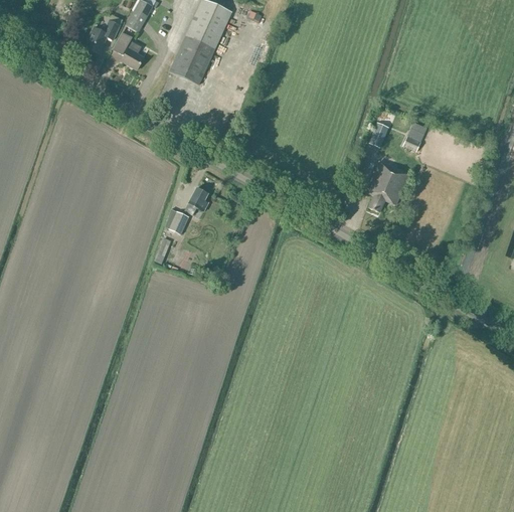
[(126,24),(127,24),(138,31),(153,5),(157,7),(160,1),(158,0),(145,0),(140,0),(126,24)]
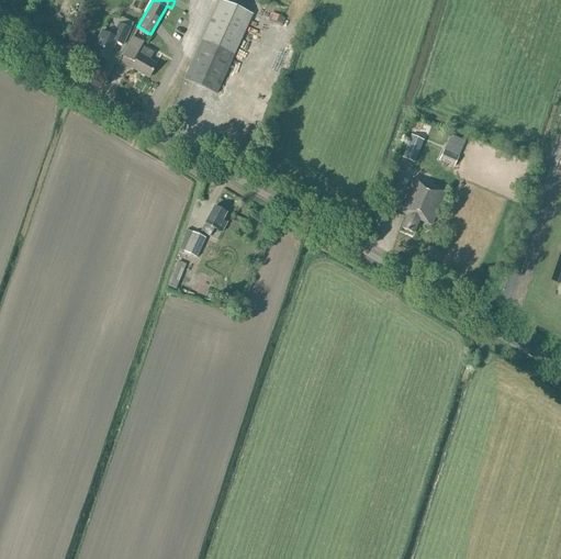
[(217,91),(254,11),(229,0),(220,0),(184,77),(217,91)]
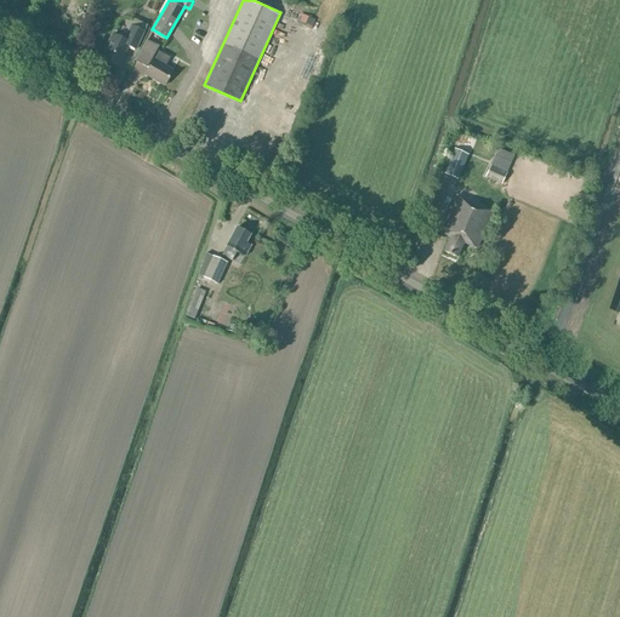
[(301,20),(316,23),(318,15),(303,10),(301,20)]
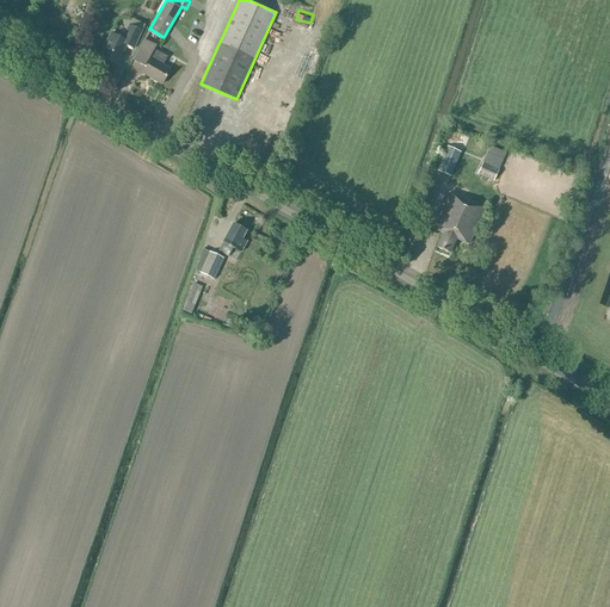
[(135,45),(142,29),(129,22),(123,36),(111,30),(100,54),(118,61),(127,42),(135,45)]
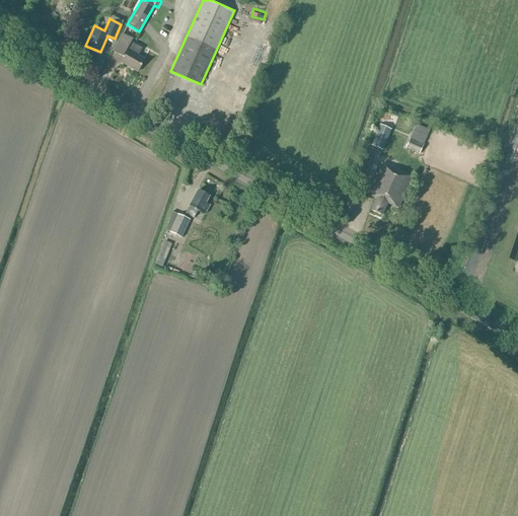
[(124,31),(128,24),(114,48),(125,55),(122,60),(138,69),(145,56),(139,53),(143,46),(131,39),(132,35),(124,31)]
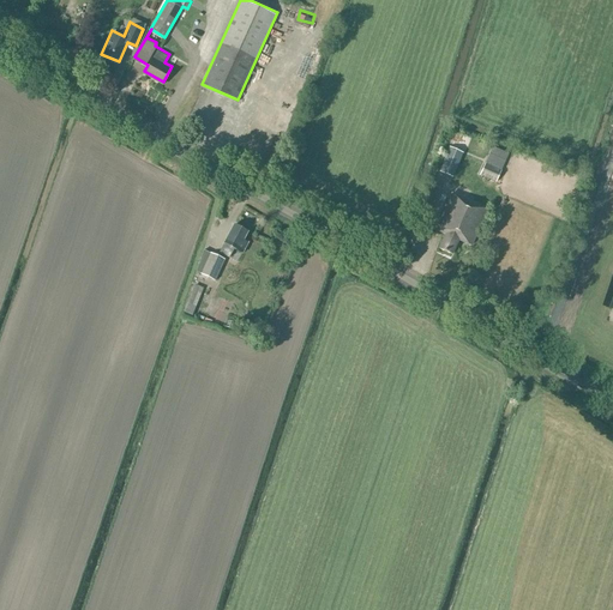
[(454,174),(464,150),(450,144),(439,168),(454,174)]
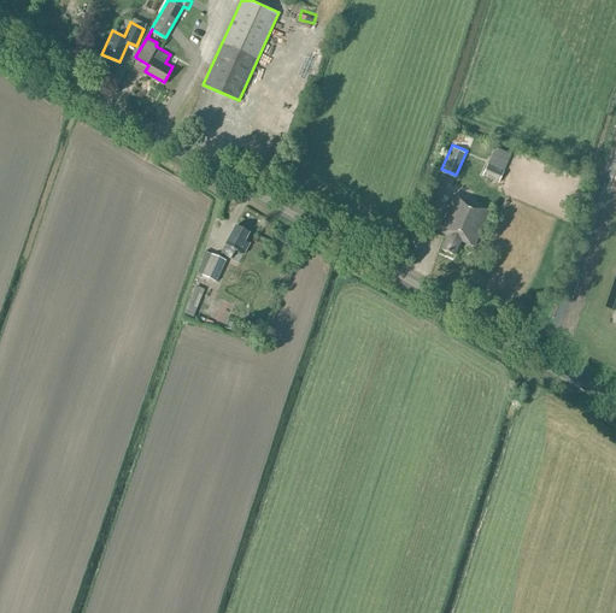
[(484,174),(499,181),(505,169),(488,161),(484,174)]
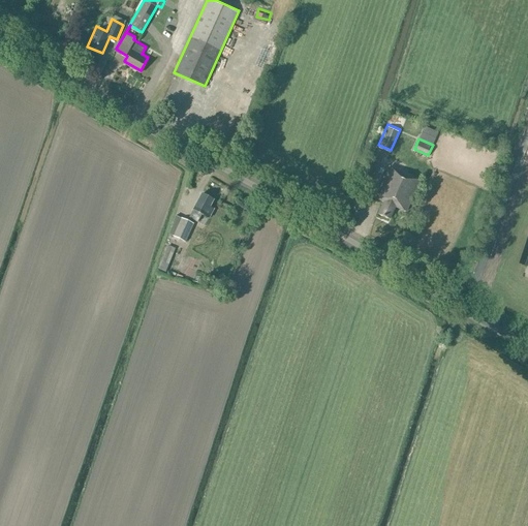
[(406,209),(420,177),(391,164),(377,196),(384,199),(379,212),(390,216),(395,204),(406,209)]
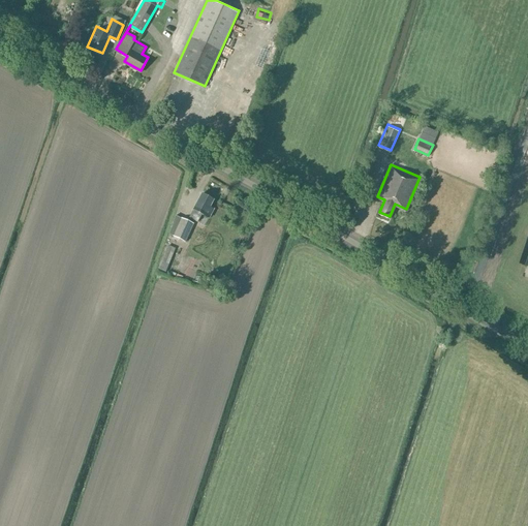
[(205,213),(214,197),(203,191),(193,207),(194,208),(190,215),(195,218),(199,211),(205,213)]
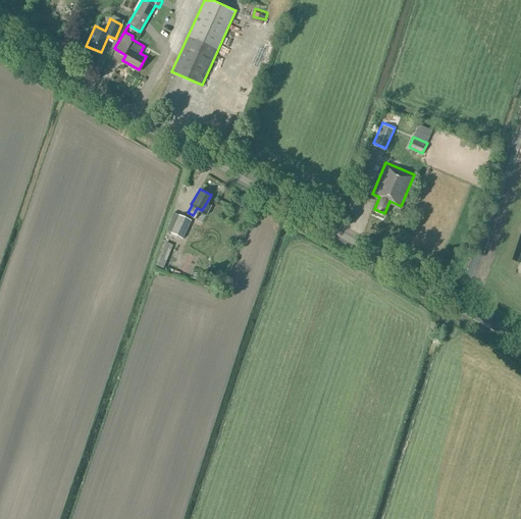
[(184,236),(192,218),(179,213),(171,230),(184,236)]
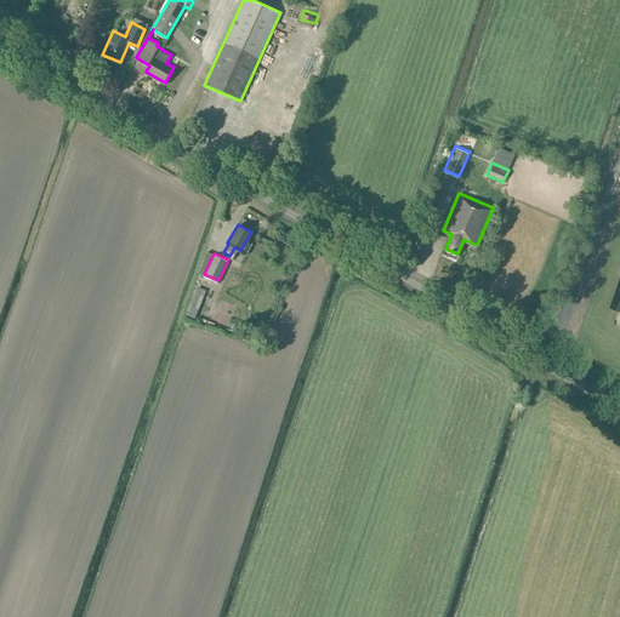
[(188,312),(199,315),(208,286),(198,283),(188,312)]
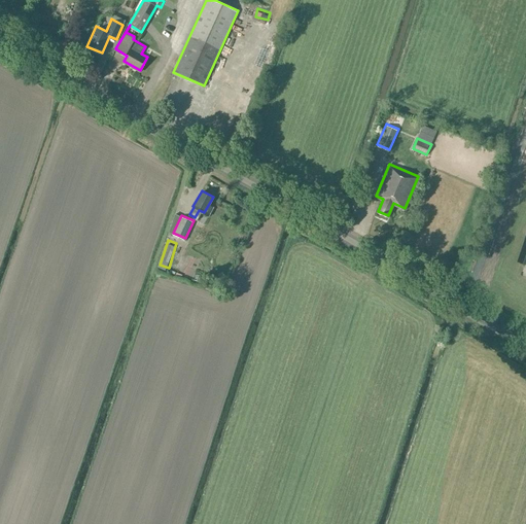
All buildings are outlined.
